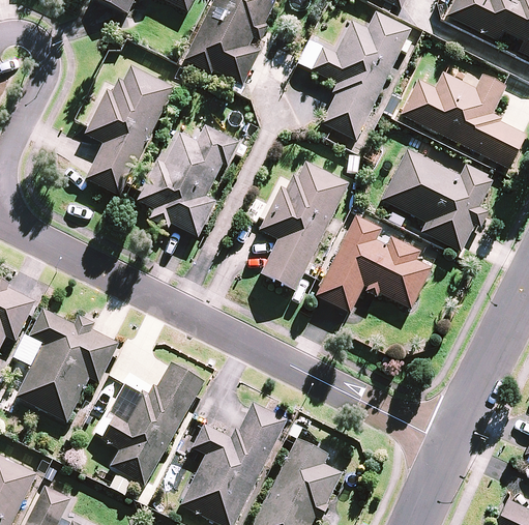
[(103,0),(127,12),(134,0),(165,0),(187,11),(193,0),(103,0)]
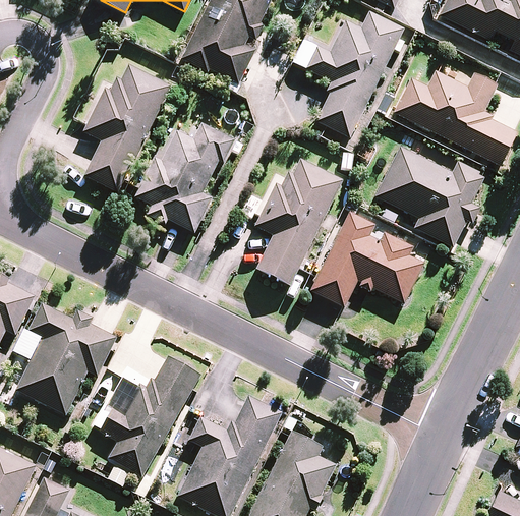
[(210,0),(180,59),(207,72),(209,68),(238,82),(254,49),(244,45),(248,37),(255,40),(264,24),(260,22),(271,0),(210,0)]
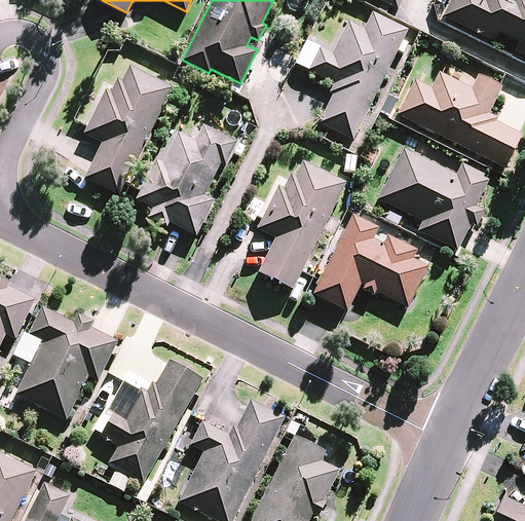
[(380,0),(397,8),(401,0),(380,0)]
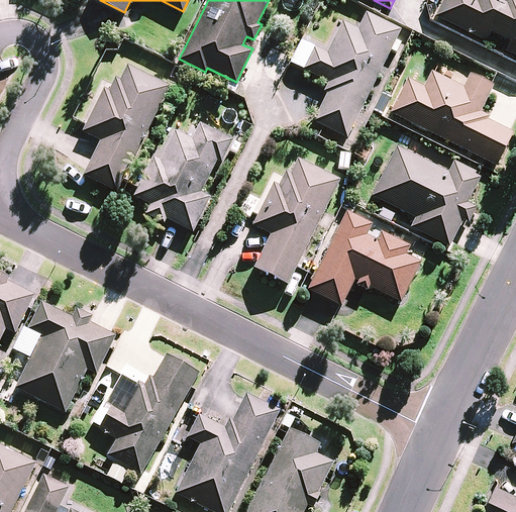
[(505,50),(515,56),(515,0),(441,0),(434,15),(484,39),(489,31),(509,41),(505,50)]
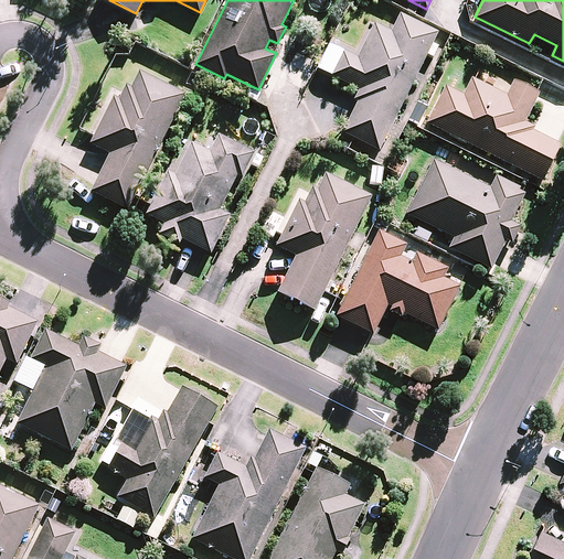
[(379,149),(438,31),(400,11),(391,29),(374,21),(358,55),(344,49),(331,75),(359,88),(353,98),(358,100),(342,130),(379,149)]
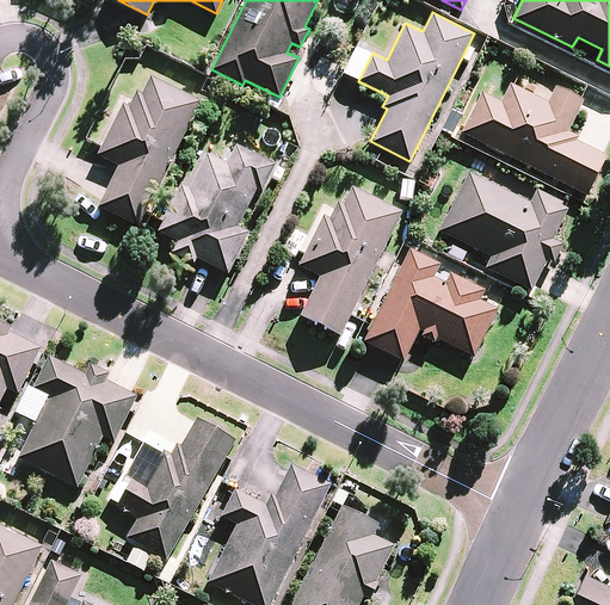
[(98,205),(137,226),(146,210),(202,99),(151,74),(142,92),(137,90),(129,105),(123,102),(102,143),(97,154),(118,165),(98,205)]
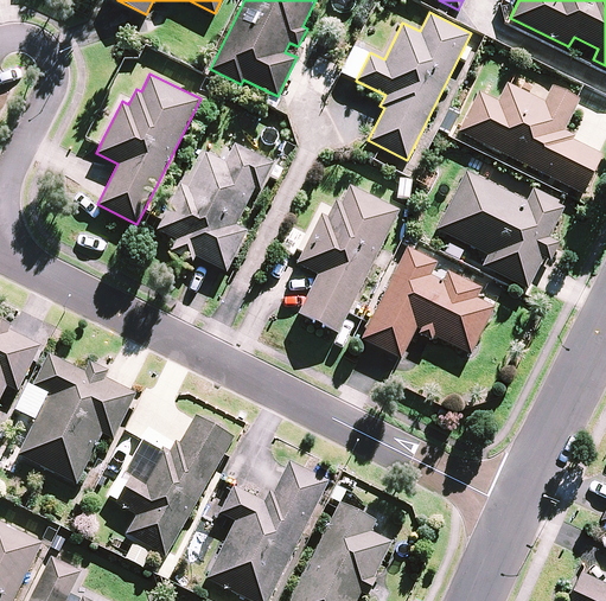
[(478,90),(458,130),(581,192),(601,153),(569,138),(569,135),(562,132),(579,97),(576,96),(552,84),(543,101),(506,82),(497,100),(478,90)]
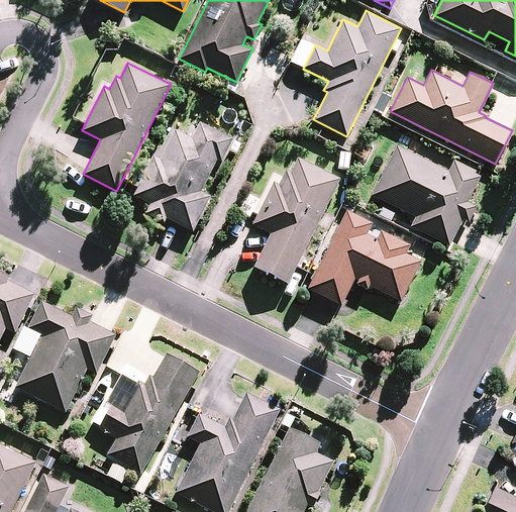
[(167,217),(193,230),(210,195),(201,191),(217,159),(222,162),(234,138),(200,121),(192,137),(175,128),(160,158),(152,155),(138,185),(133,194),(149,202),(144,212),(164,222),(167,217)]
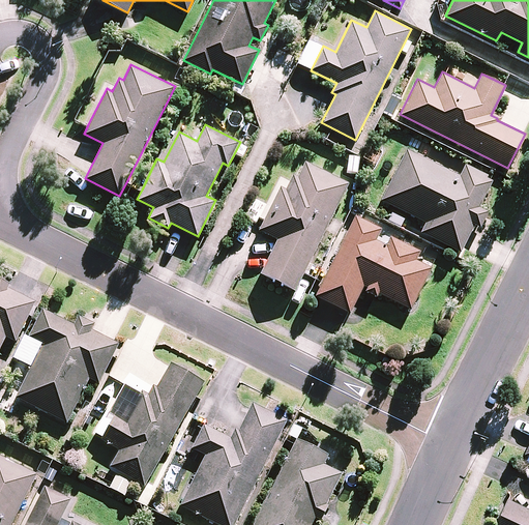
[(406,148),(380,200),(424,222),(420,231),(460,252),(474,224),(479,227),(488,211),(479,207),(493,181),(486,177),(488,174),(466,163),(460,175),(406,148)]
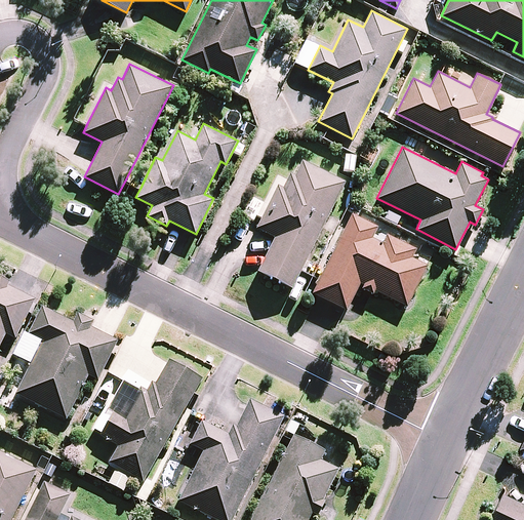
[(257,270),(292,286),(346,181),(303,159),(295,173),(291,171),(284,187),(278,184),(256,227),(275,236),(257,270)]
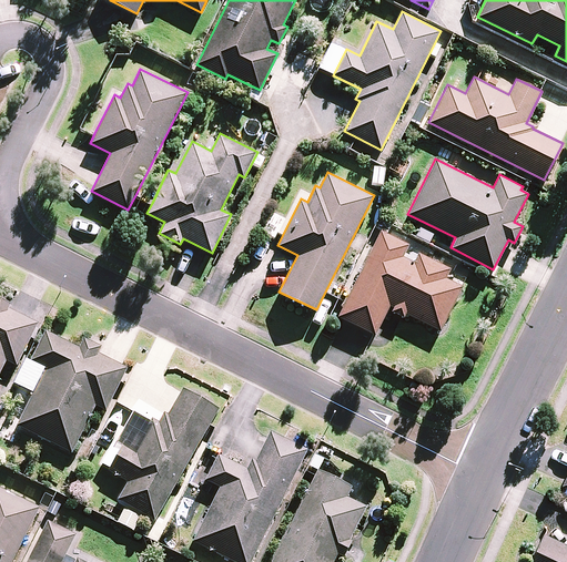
[(408,244),(381,230),(338,315),(375,334),(390,305),(439,329),(462,285),(445,277),(451,267),(418,252),(414,262),(402,256),(408,244)]
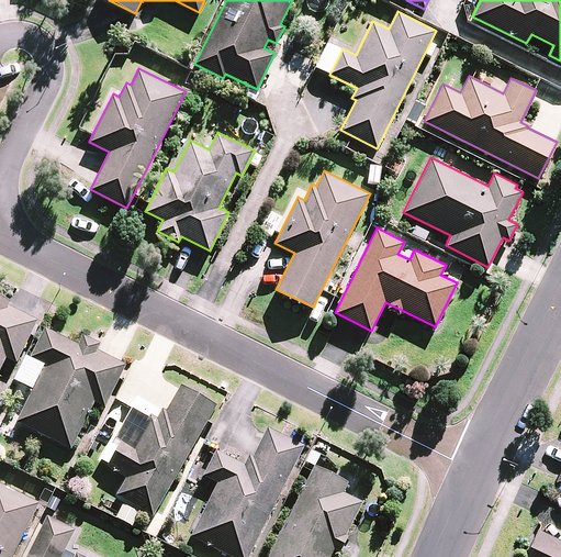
[(0,367),(7,356),(17,360),(37,319),(8,303),(10,300),(0,294),(0,367)]
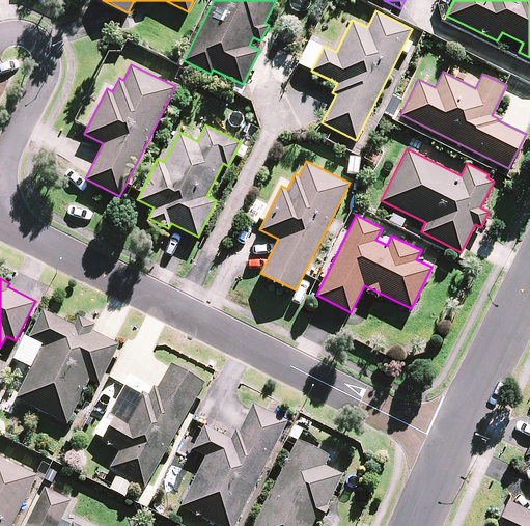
[(40,343),(15,396),(66,422),(88,378),(98,382),(118,341),(91,328),(93,323),(78,314),(74,324),(42,308),(28,337),(40,343)]
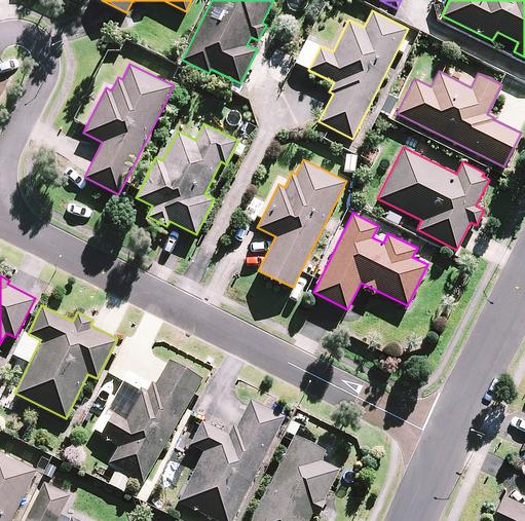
[(108,461),(143,481),(201,377),(170,359),(156,382),(152,380),(147,389),(141,386),(140,388),(125,413),(116,407),(100,435),(117,445),(108,461)]
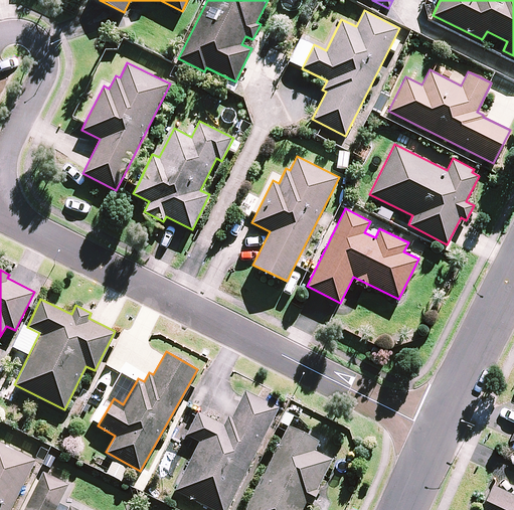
[(174,489),(215,509),(225,509),(279,407),(245,390),(232,415),(229,414),(224,423),(198,409),(186,434),(199,441),(174,489)]
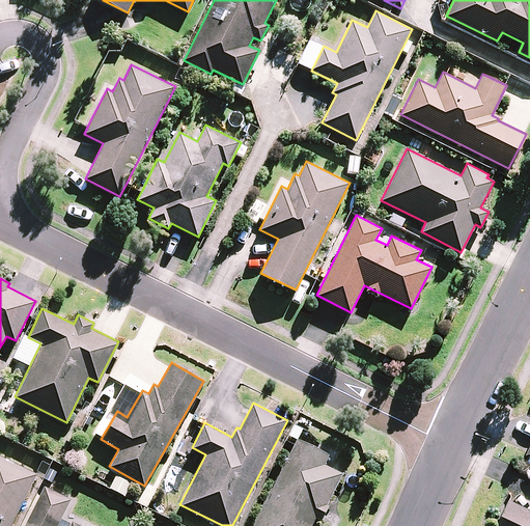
[(297,438),(252,525),(314,525),(311,525),(315,517),(319,520),(328,504),(327,503),(342,472),(324,463),(329,454),(297,438)]
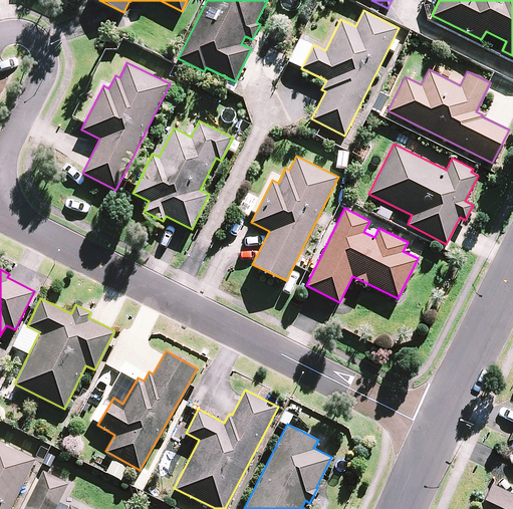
[(0,508),(10,508),(36,457),(0,439),(0,508)]
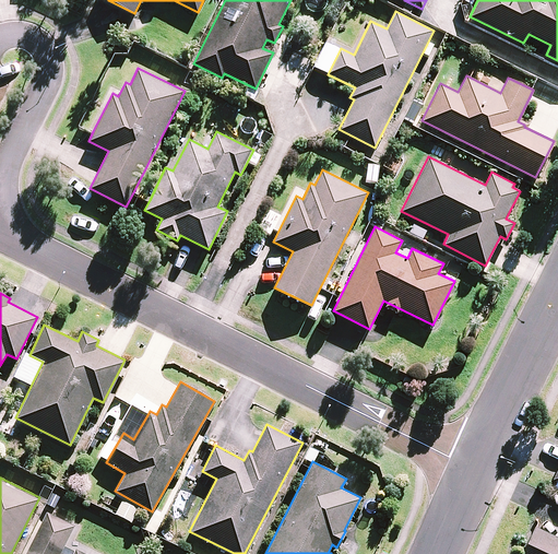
[(24,553),(88,553),(75,547),(72,553),(63,553),(60,552),(74,523),(47,510),(24,553)]
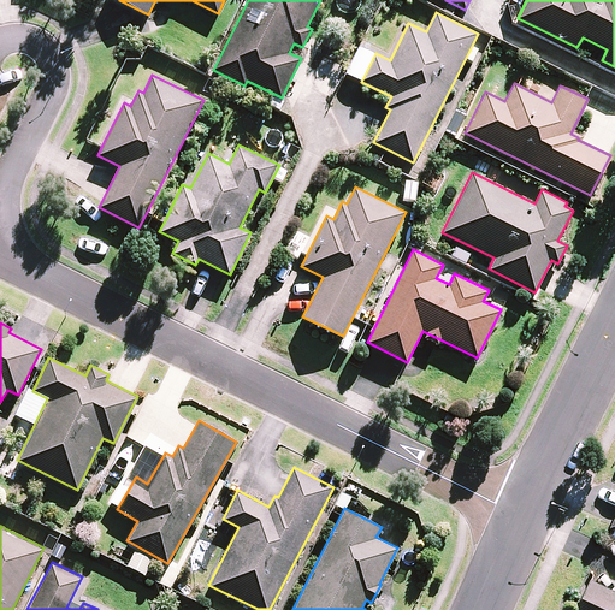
[(574,609),(614,609),(614,591),(590,579),(574,609)]
